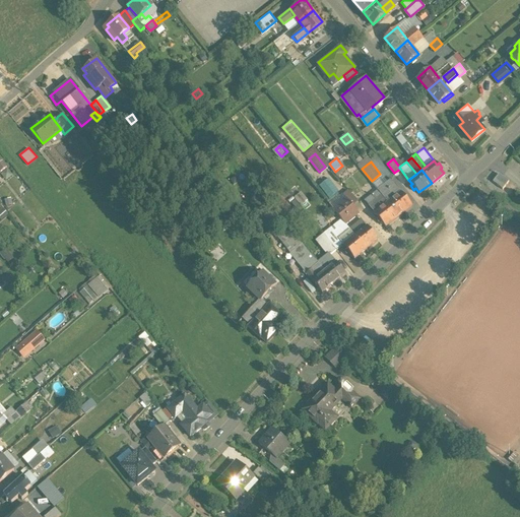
[(510,179),(500,172),(494,181),(504,188),(510,179)]
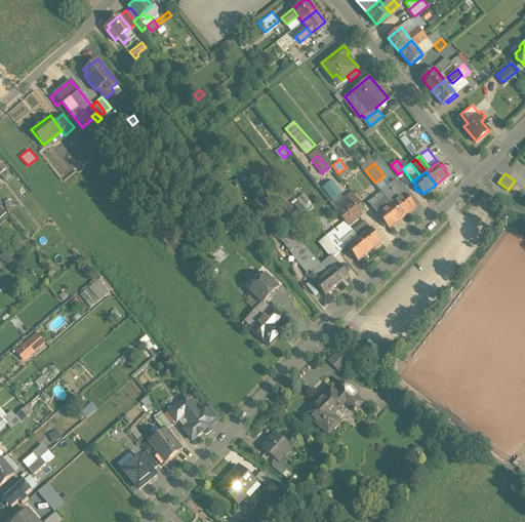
[(333,198),(342,190),(332,176),(322,185),(333,198)]
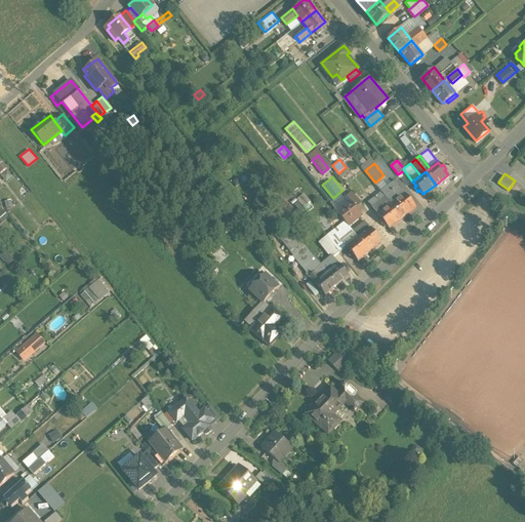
[(394,181),(381,190),(386,195),(392,203),(404,193),(394,181)]
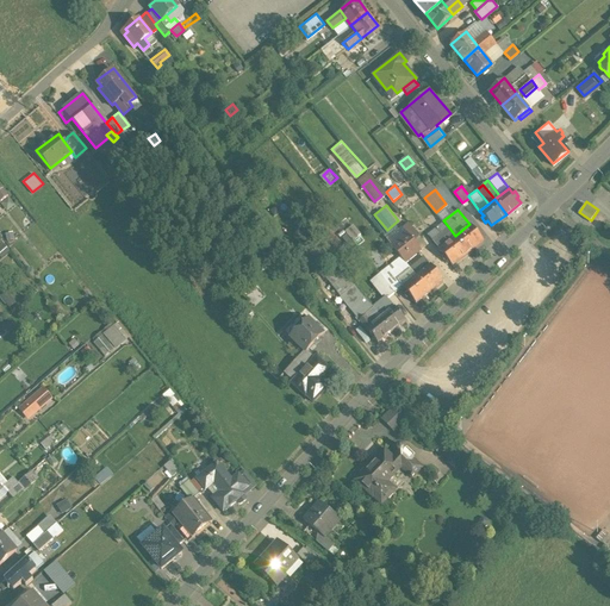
[(443,220),(428,233),(433,239),(448,226),(443,220)]
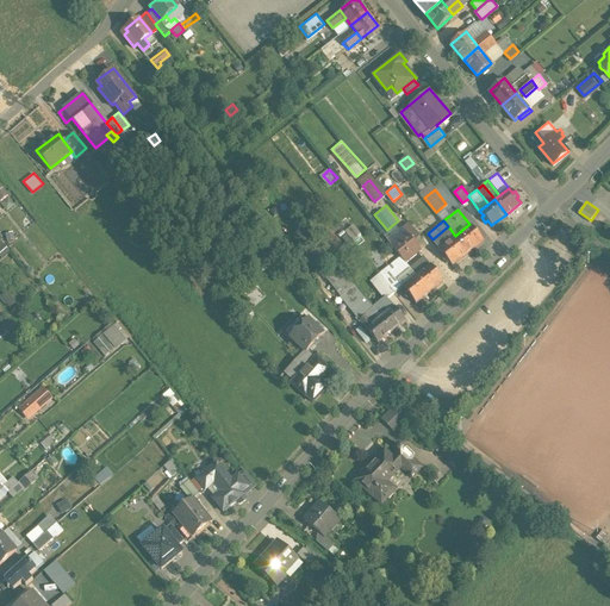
[(366,233),(355,222),(346,230),(356,242),(366,233)]
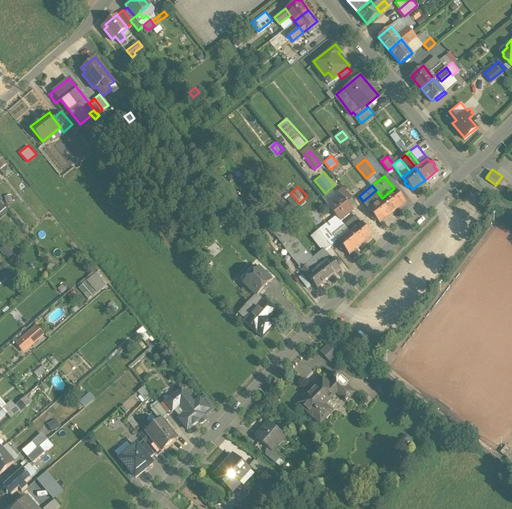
[(342,194),(347,200),(352,197),(343,186),(338,189),(342,194)]
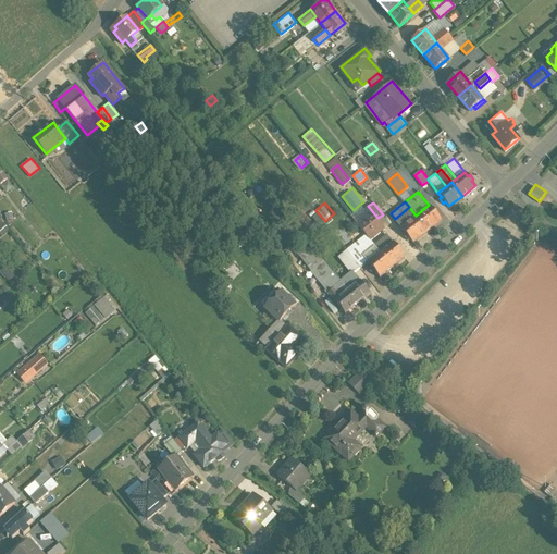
[(429,205),(416,216),(426,230),(441,220),(429,205)]
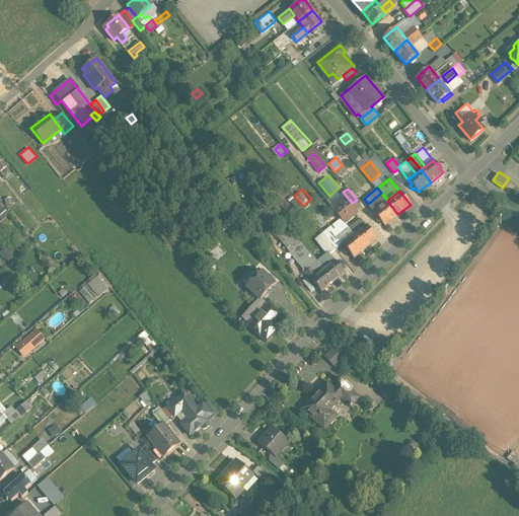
[(334,207),(339,214),(345,221),(356,212),(358,211),(352,203),(347,197),(334,207)]
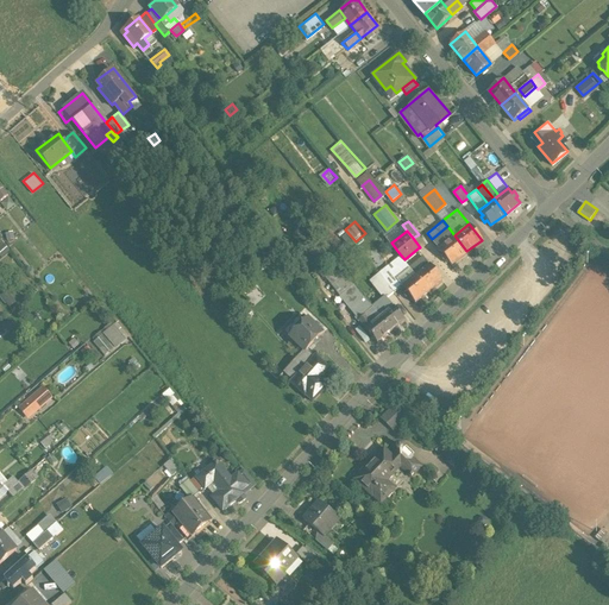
[(454,235),(439,249),(443,252),(440,254),(443,258),(445,257),(451,264),(466,251),(454,235)]
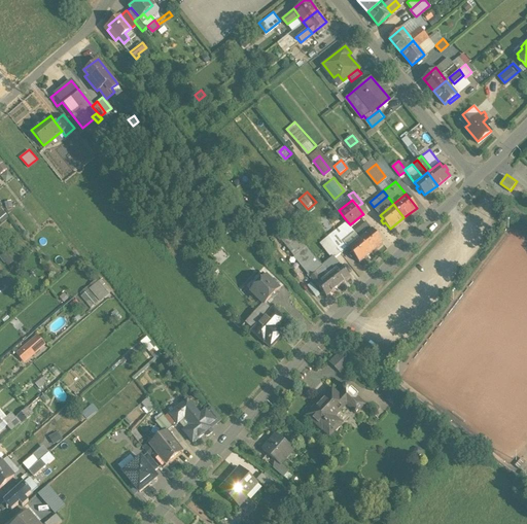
[(222,236),(235,225),(225,214),(214,224),(222,236)]
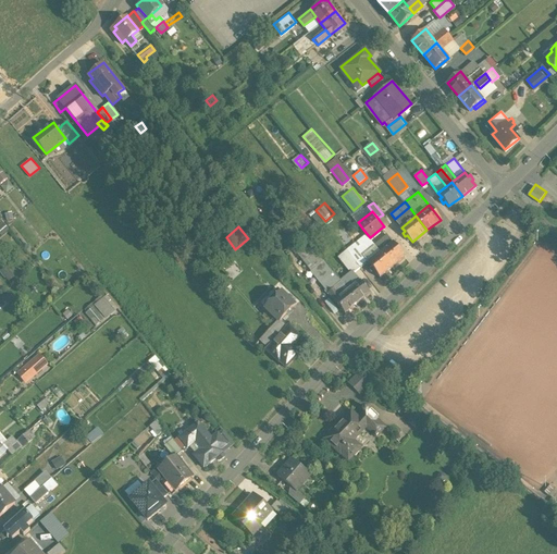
[(363,230),(355,237),(360,245),(370,237),(363,230)]
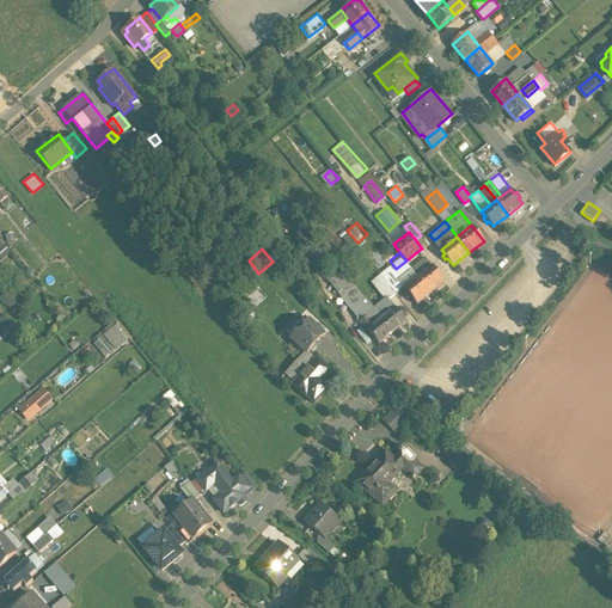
[(355,284),(338,262),(324,274),(342,295),(355,284)]
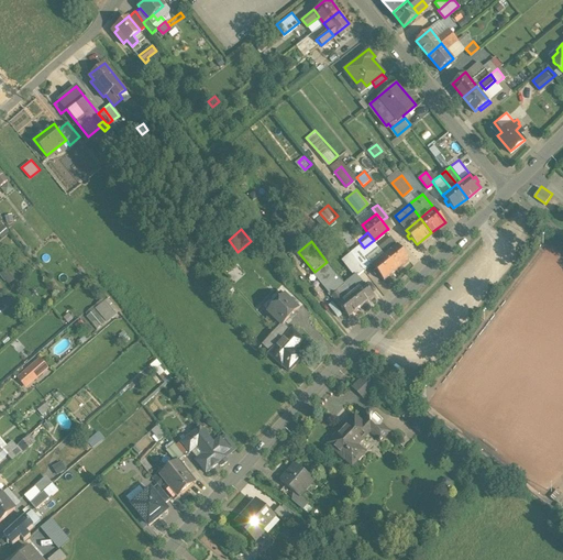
[(408,259),(395,241),(387,246),(389,250),(384,253),(396,268),(408,259)]
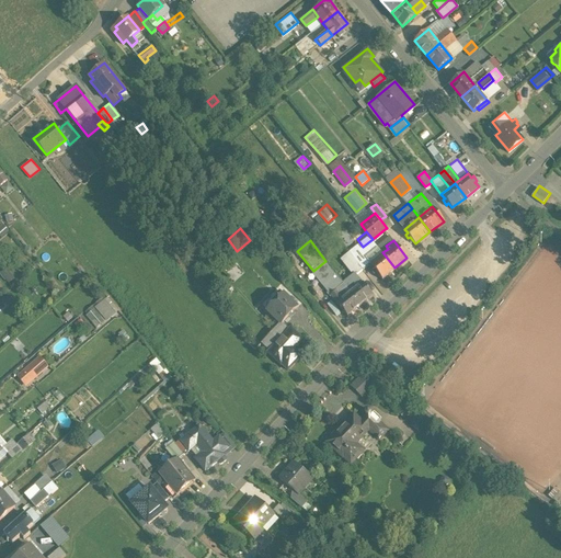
[(369,262),(356,245),(350,250),(353,254),(363,268),(369,262)]
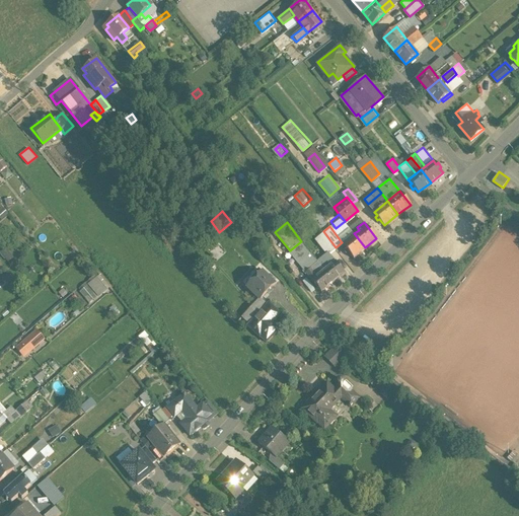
[(365,247),(354,233),(343,243),(353,258),(365,247)]
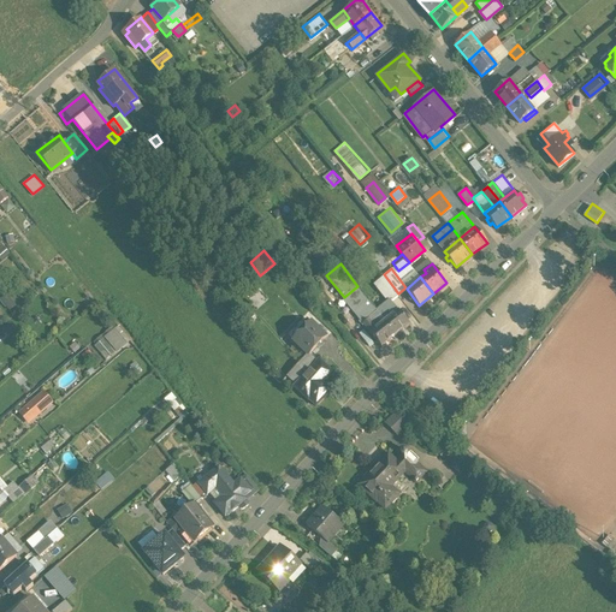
[(398,293),(388,279),(379,286),(390,299),(398,293)]
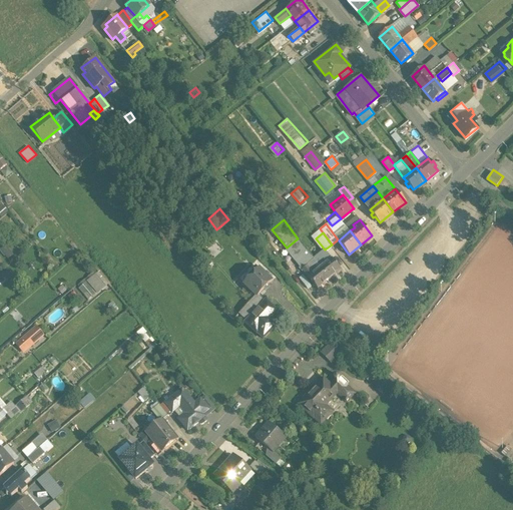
[(183,241),(188,248),(196,242),(191,236),(183,241)]
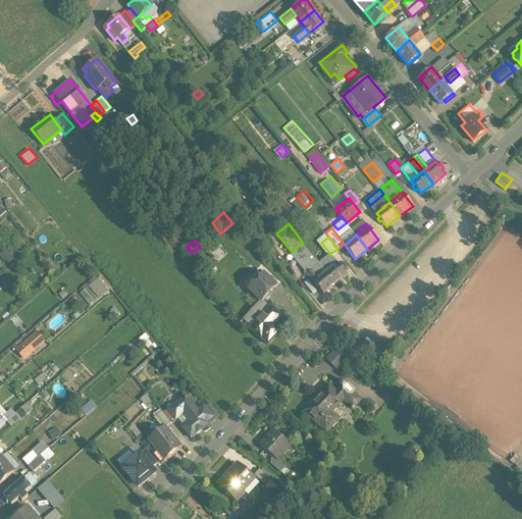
[(319,263),(303,243),(292,252),(307,272),(319,263)]
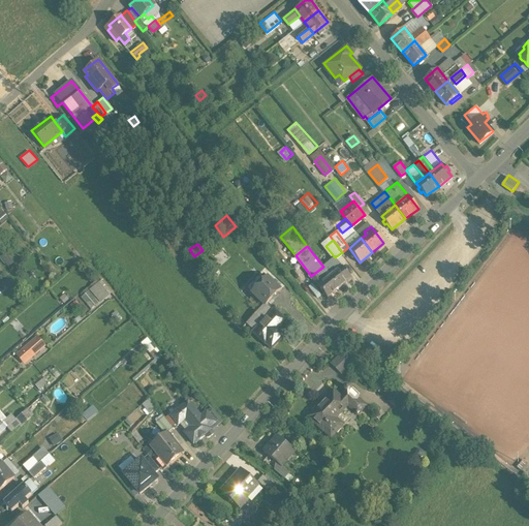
[(335,257),(323,267),(330,275),(342,266),(335,257)]
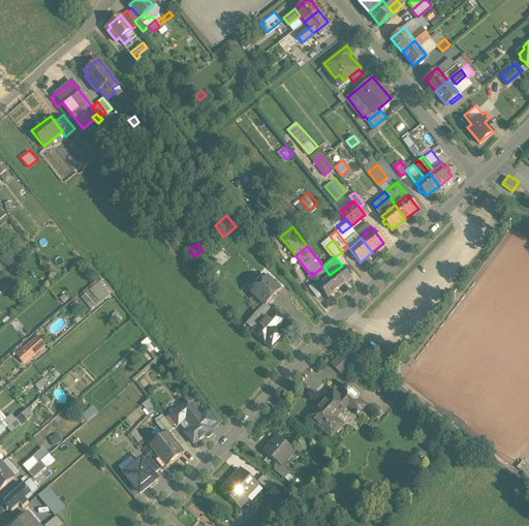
[(351,277),(342,266),(330,275),(339,287),(351,277)]
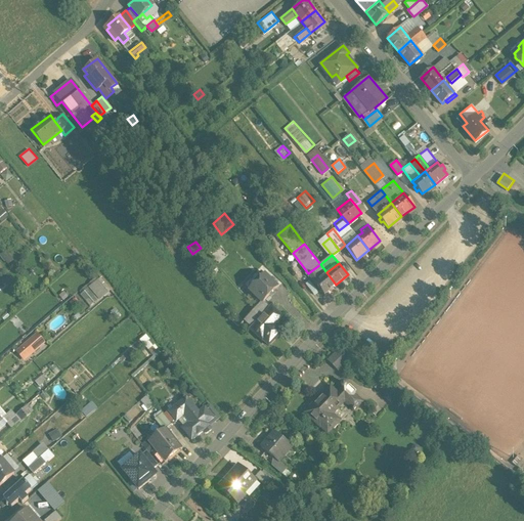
[(320,264),(308,273),(315,281),(326,272),(320,264)]
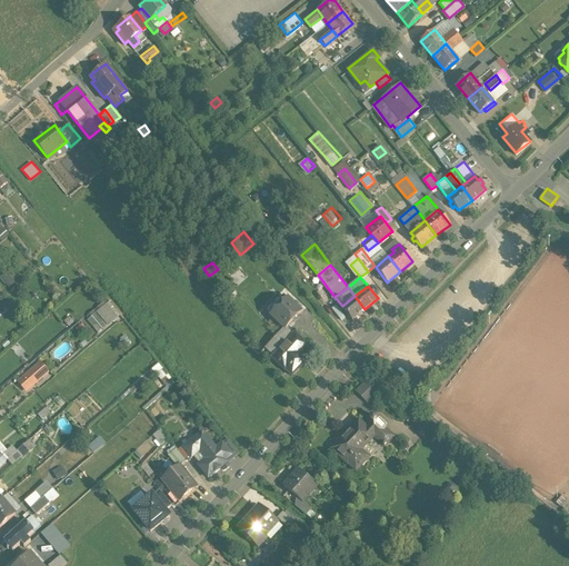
[(288,296),(271,314),(283,326),(301,309),(288,296)]
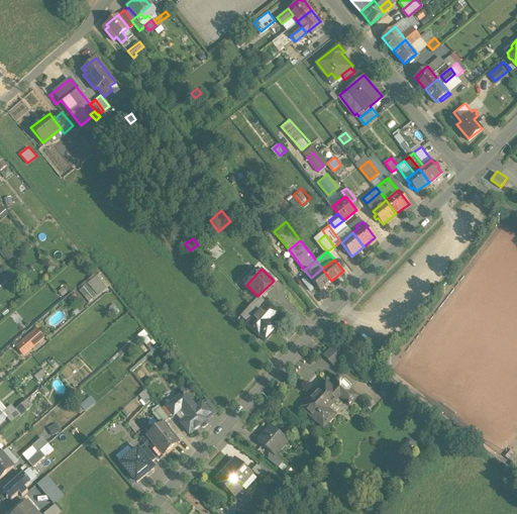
[(322,269),(311,278),(320,290),(331,281),(322,269)]
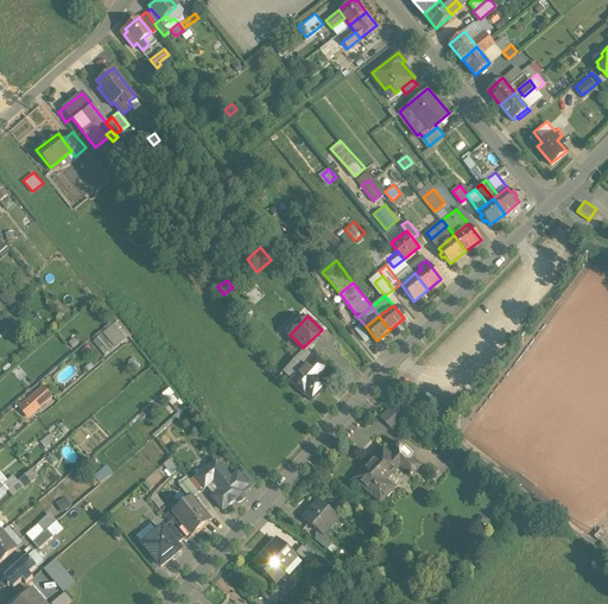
[(109,336),(97,324),(90,330),(102,343),(109,336)]
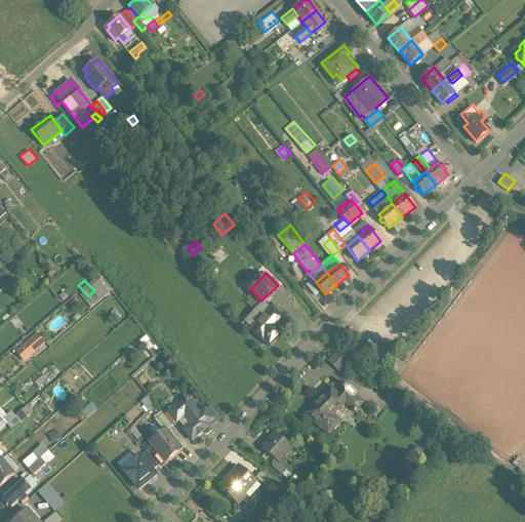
[(76,294),(71,289),(67,293),(72,298),(76,294)]
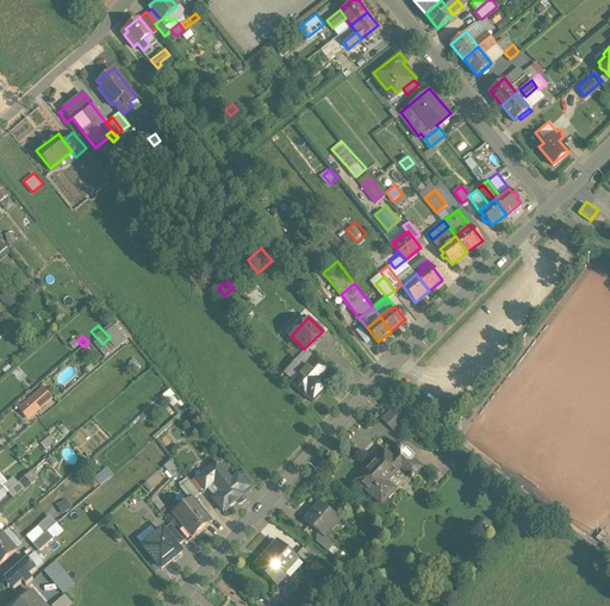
[(307,349),(285,372),(293,379),(315,356),(307,349)]
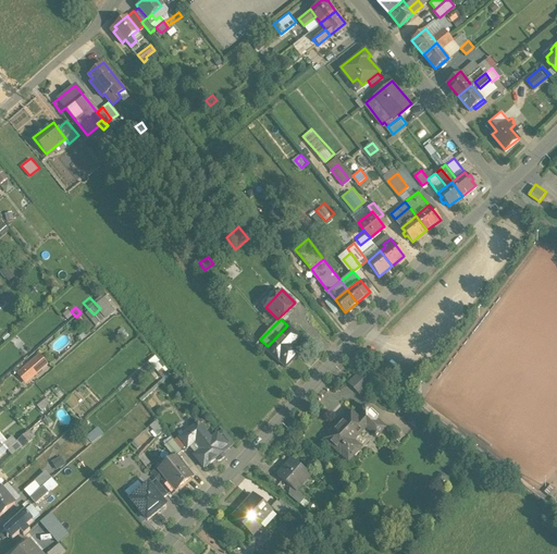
[(268,346),(265,348),(279,359),(285,366),(296,355),(289,348),(301,335),(288,323),(287,325),(268,346)]
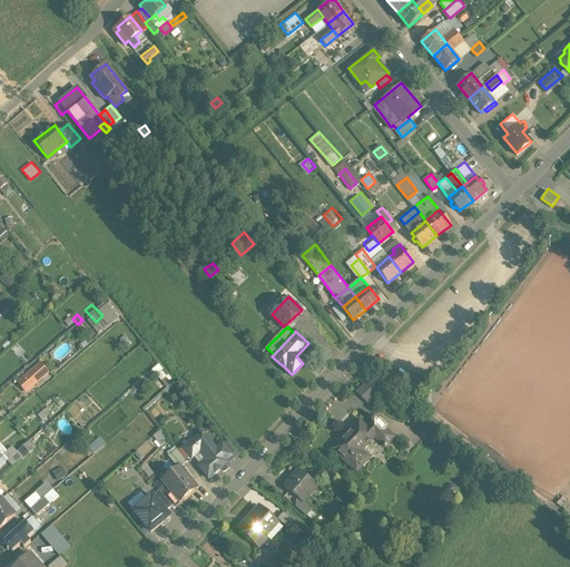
[(50,369),(41,359),(19,380),(28,390),(50,369)]
